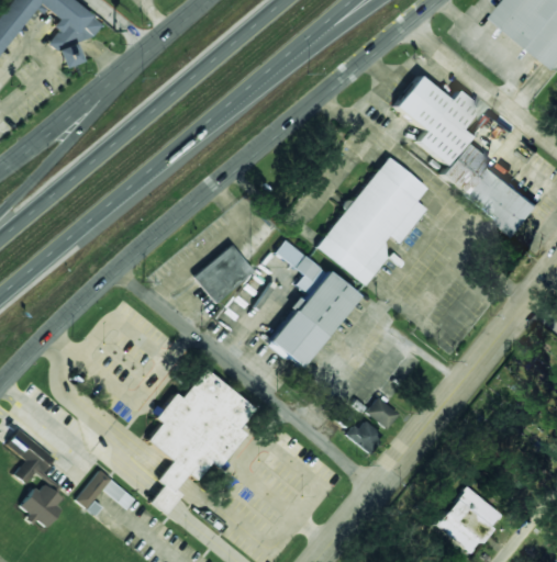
[(0,55),(40,3),(60,20),(56,25),(59,34),(52,44),(60,51),(66,69),(85,63),(78,44),(95,38),(104,24),(73,0),(12,0),(0,17),(0,55)]
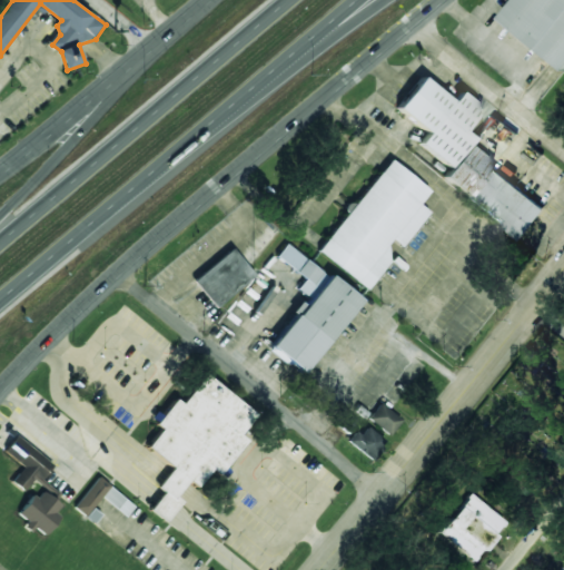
[(563,0),(522,0),(506,21),(563,64),(563,0)]
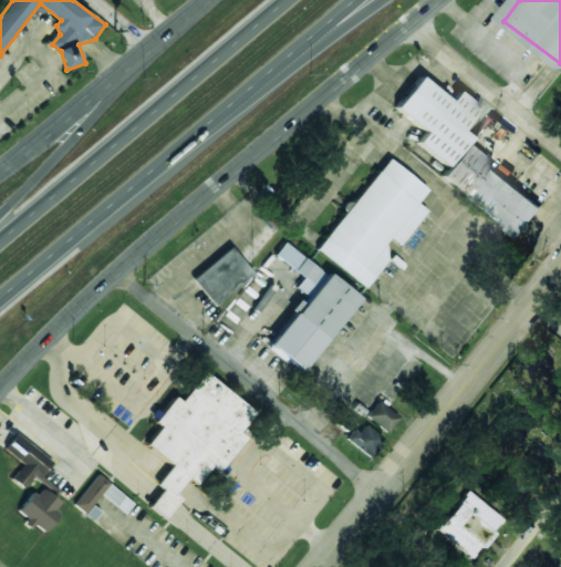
[(445,179),(525,239),(549,207),(469,147),(475,140),(466,133),(484,110),(461,92),(455,102),(423,78),(398,110),(429,133),(421,145),(453,168),(445,179)]
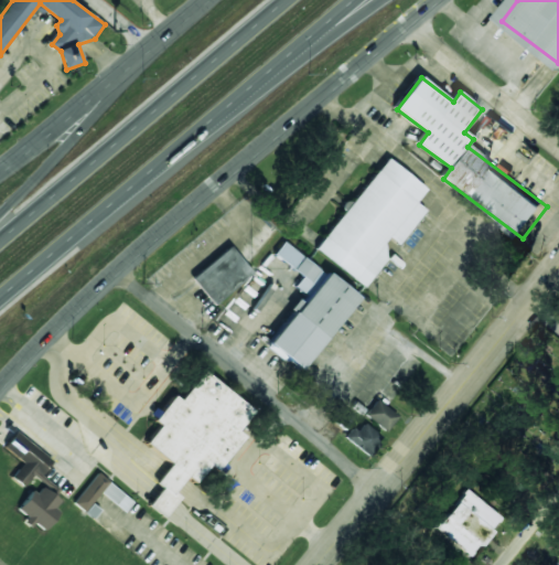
[(429,211),(419,204),(430,189),(388,158),(320,251),(368,287),(393,255),(386,249),(394,238),(404,246),(429,211)]
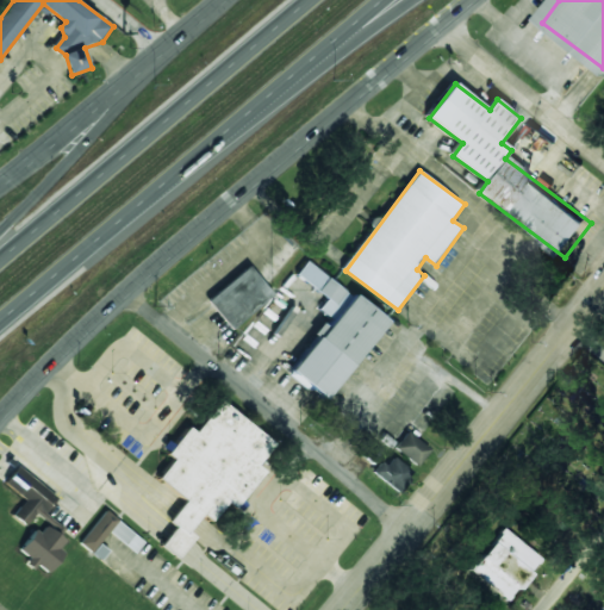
[(279,278),(303,250),(292,241),(268,268),(279,278)]
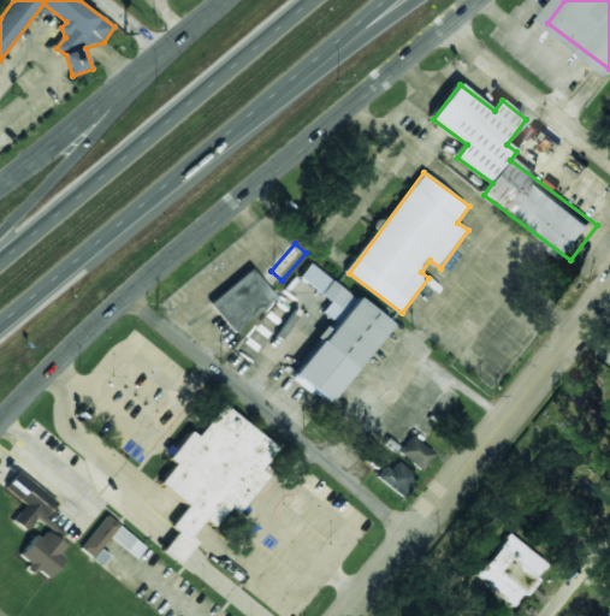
[(213,303),(237,332),(279,297),(255,268),(213,303)]
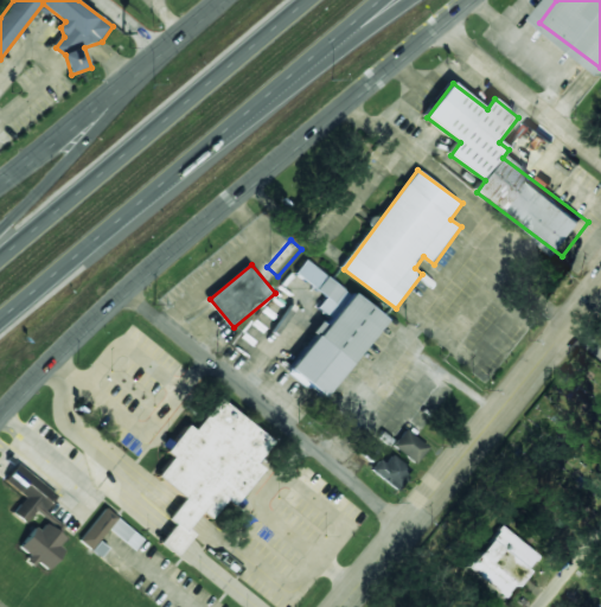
[(326,397),(387,320),(331,276),(320,291),(340,307),(291,371),(326,397)]
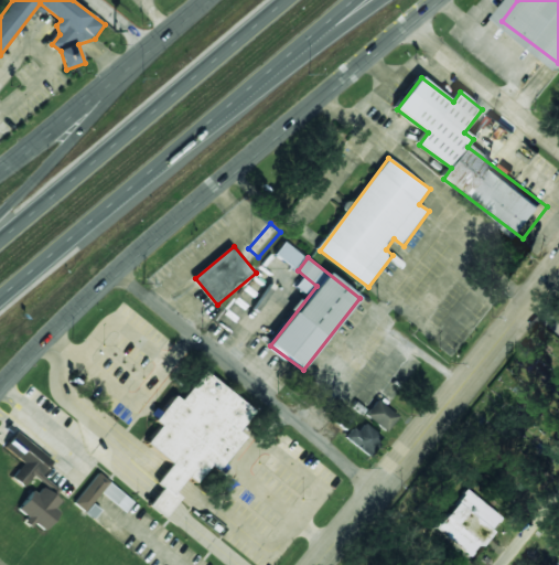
[(150,444),(175,462),(160,484),(164,488),(151,507),(167,516),(193,479),(208,489),(261,413),(205,372),(184,401),(176,395),(158,422),(163,425),(150,444)]
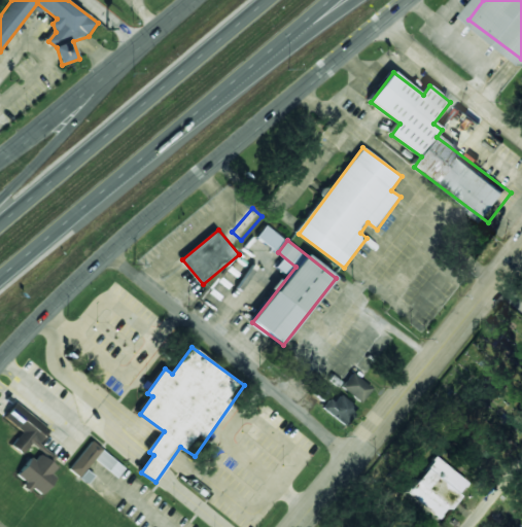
[(375,389),(356,374),(345,387),(363,402),(375,389)]
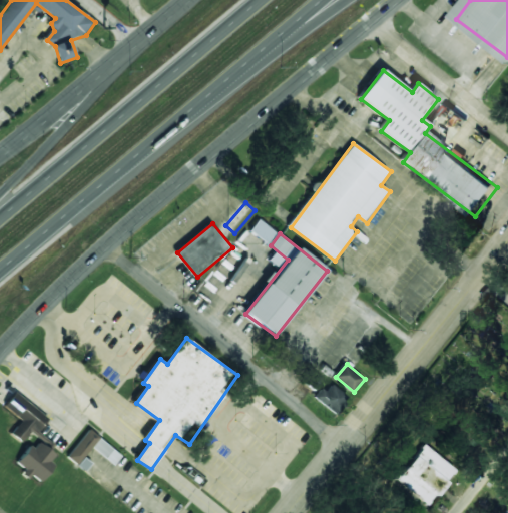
[(339,414),(352,398),(332,382),(319,398),(339,414)]
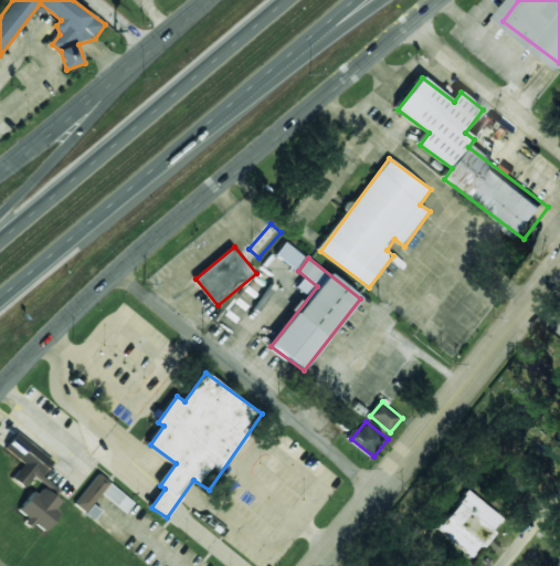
[(50,531),(70,504),(56,494),(60,489),(44,477),(56,460),(20,432),(8,448),(28,463),(17,479),(29,489),(38,477),(50,485),(41,496),(37,492),(22,511),(50,531)]
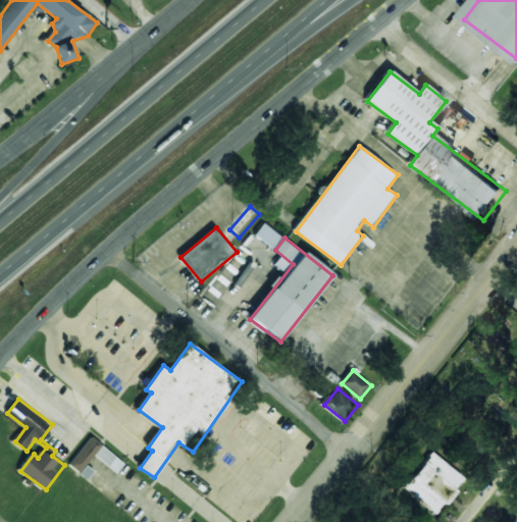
[(98,456),(111,466),(118,457),(93,437),(72,465),(84,474),(98,456)]
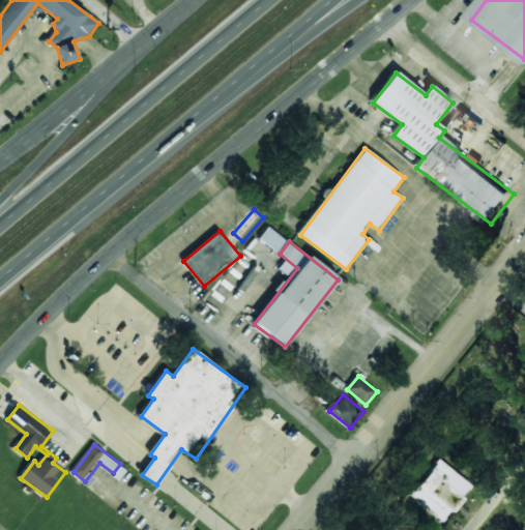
[(472,488),(441,460),(410,495),(442,523),(472,488)]
